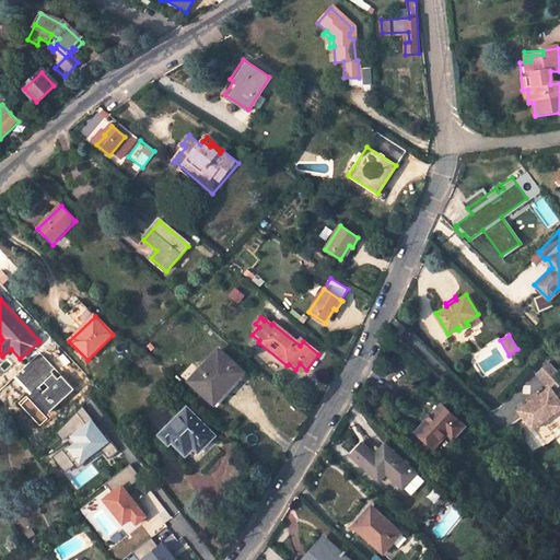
[(206,392),(216,400),(241,373),(218,351),(189,383),(202,395),(206,392)]
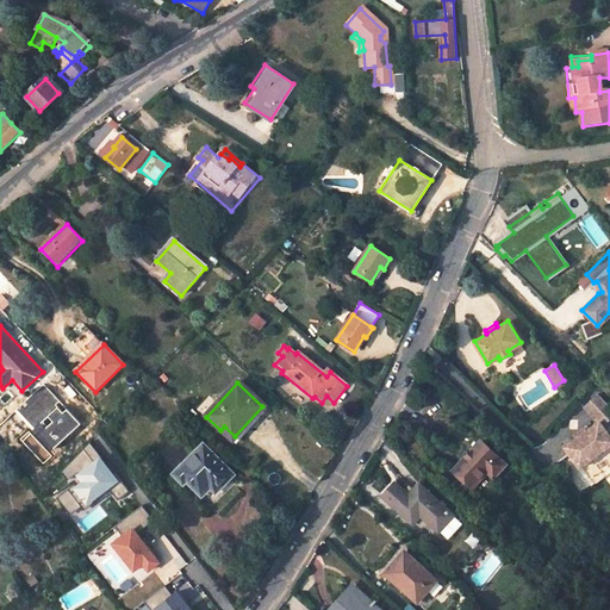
[(609,435),(603,425),(609,417),(609,405),(598,394),(585,408),(599,422),(586,430),(576,439),(565,447),(579,467),(609,444),(609,435)]
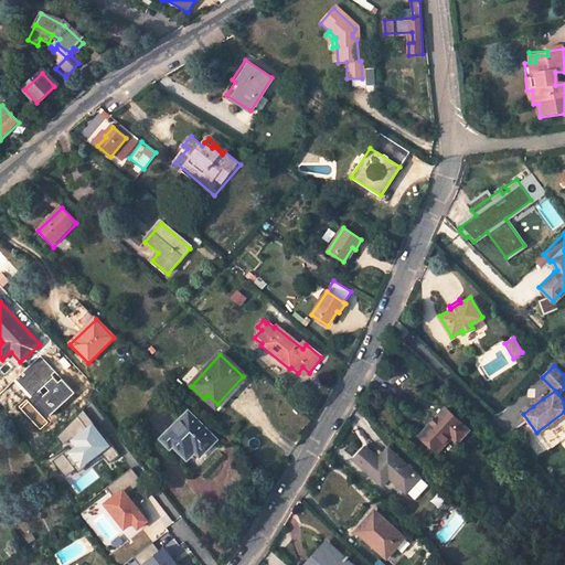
[(533,406),(543,398),(542,396),(532,403),(533,406)]
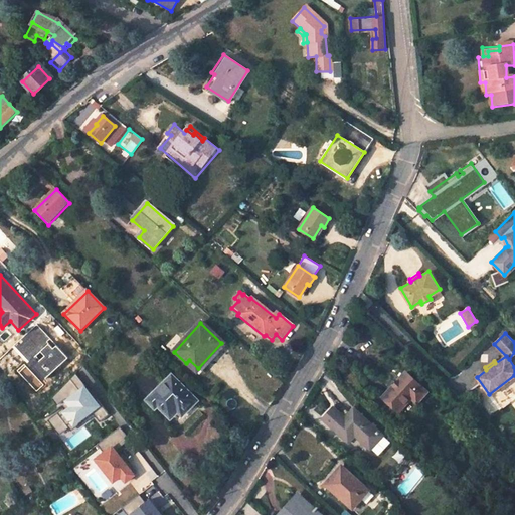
[(74,375),(52,397),(61,406),(56,411),(74,428),(101,402),(74,375)]
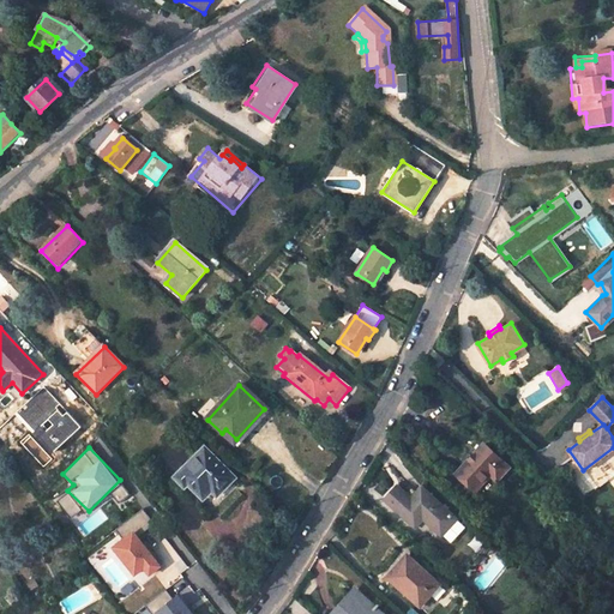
[(494,483),(506,471),(483,447),(455,476),(473,493),(489,477),(494,483)]
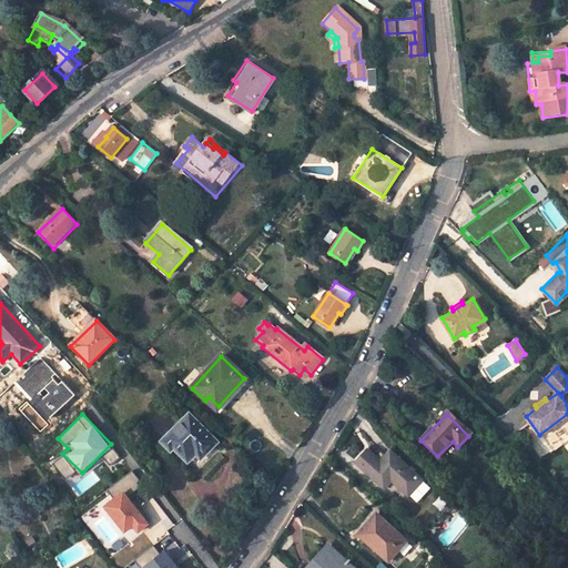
[(217,444),(190,415),(162,442),(172,452),(175,448),(189,463),(196,455),(201,459),(217,444)]
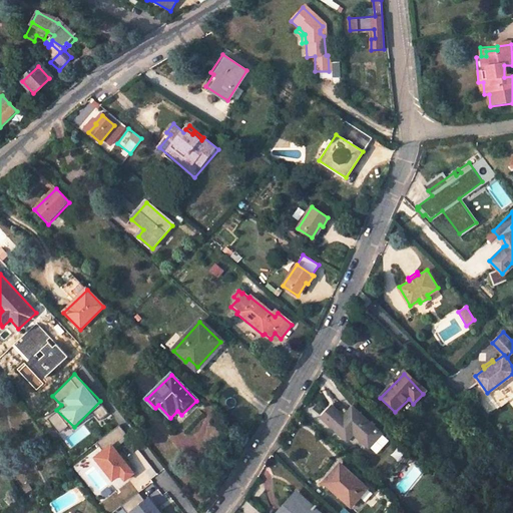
[(93,410),(99,419),(107,413),(101,405),(93,410)]
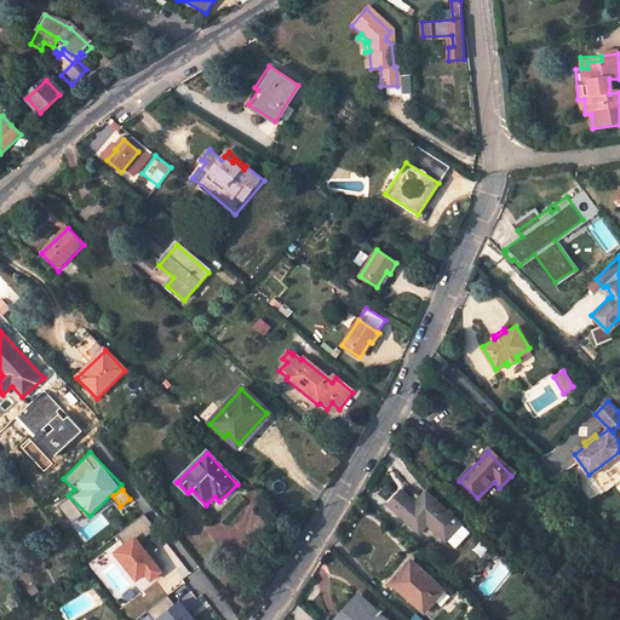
[(458,526),(424,491),(413,503),(399,489),(385,503),(417,534),(426,523),(443,540),(458,526)]
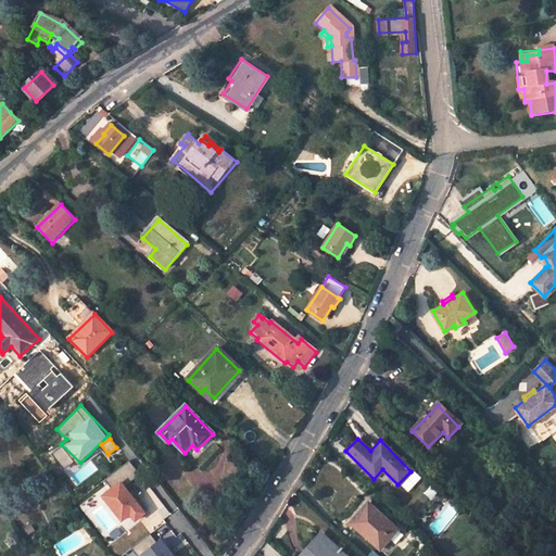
[(63,467),(72,462),(63,446),(53,452),(63,467)]
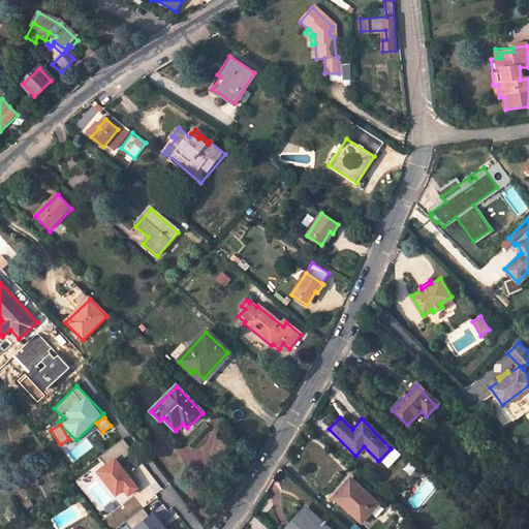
[(133,450),(123,438),(100,456),(107,465),(99,471),(117,495),(125,489),(129,494),(138,488),(119,463),(133,450)]
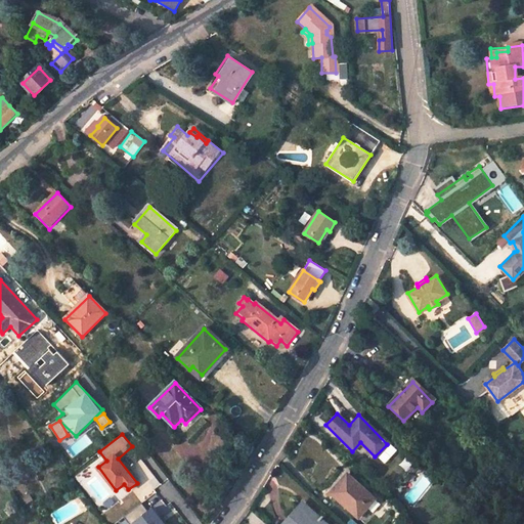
[(373,501),(345,476),(329,493),(344,509),(345,507),(357,518),(373,501)]
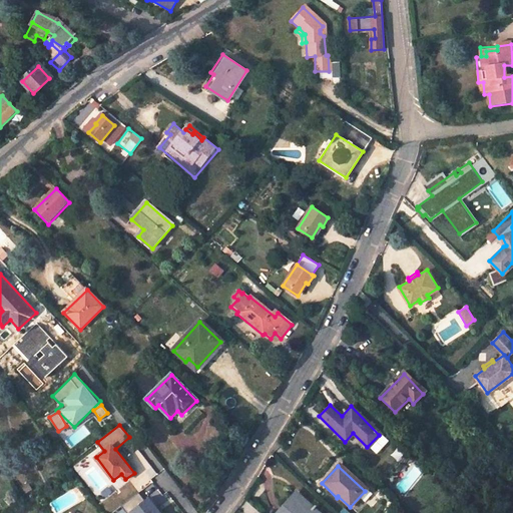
[(138,492),(121,506),(126,512),(129,512),(132,512),(160,512),(149,498),(145,501),(138,492)]
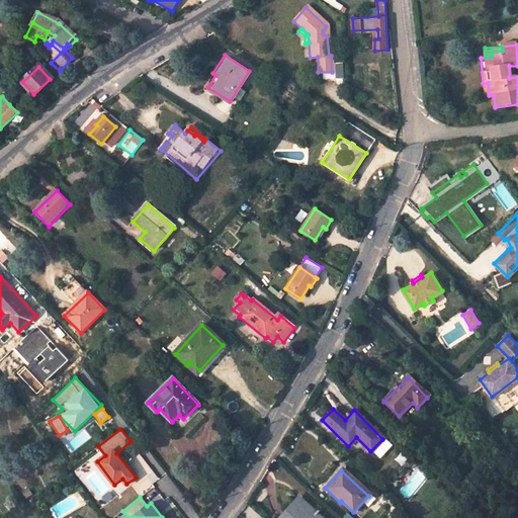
[(312,516),(295,502),(280,517),(321,517),(315,512),(312,516)]
